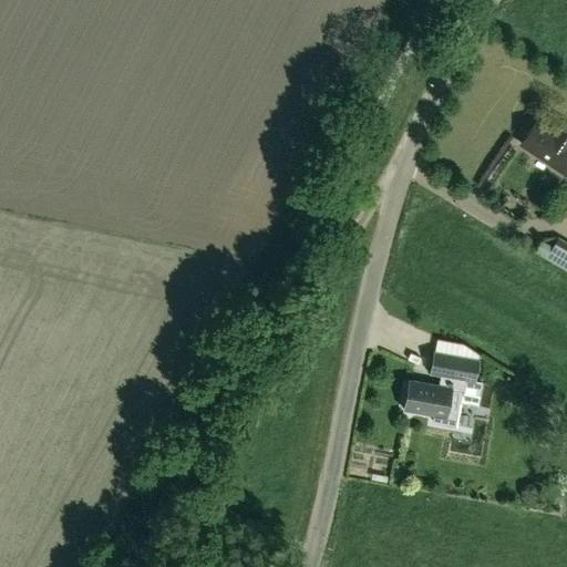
[(559,172),(562,169),(566,173),(566,130),(557,123),(550,134),(535,124),(521,145),(559,172)]
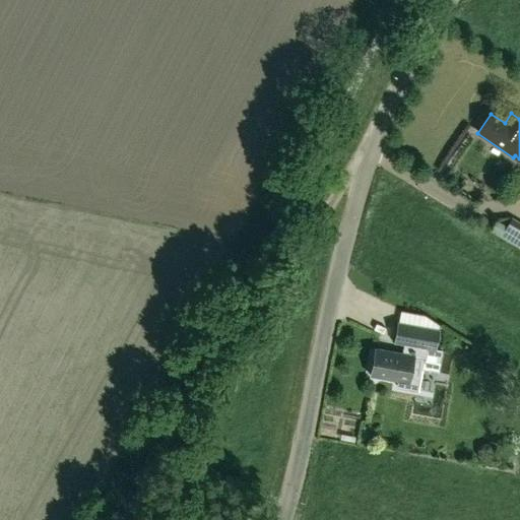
[(519,221),(511,216),(501,234),(519,244),(517,249),(519,250),(519,221)]
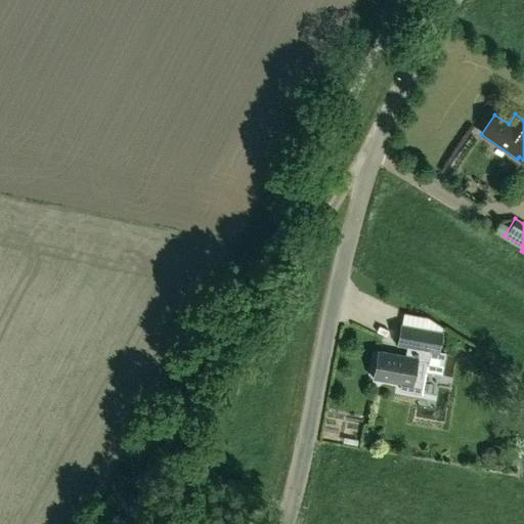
[(418,309),(417,320),(452,324),(453,313),(418,309)]
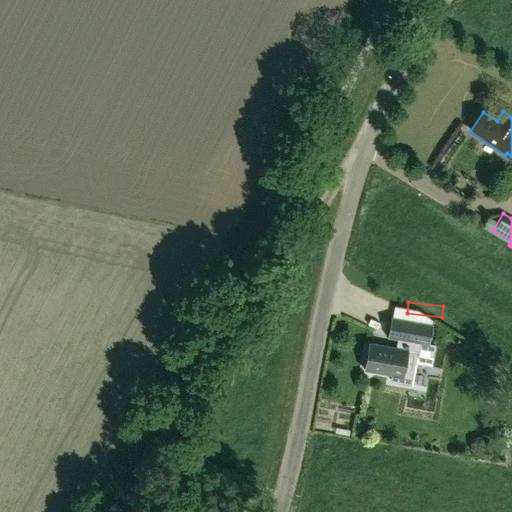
[(431,324),(391,317),(387,338),(428,345),(431,324)]
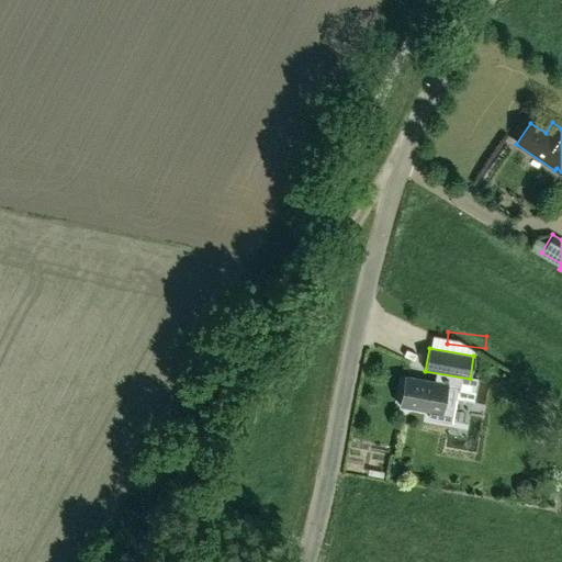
[(400,408),(442,416),(448,386),(405,379),(400,408)]
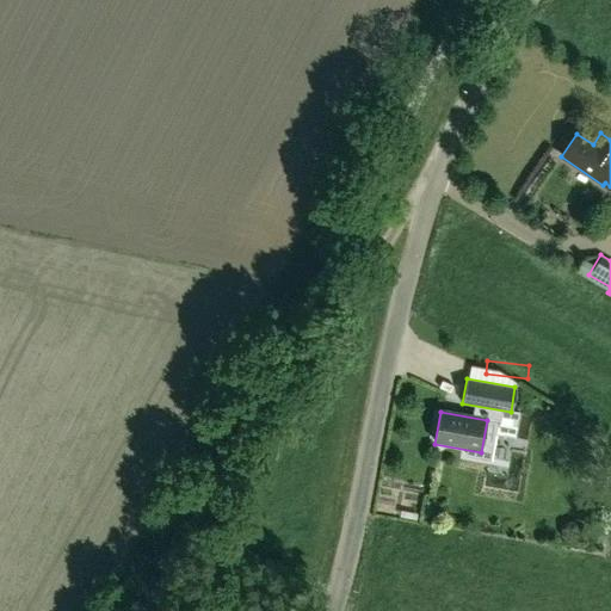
[(590,542),(600,542),(600,526),(588,526),(590,542)]
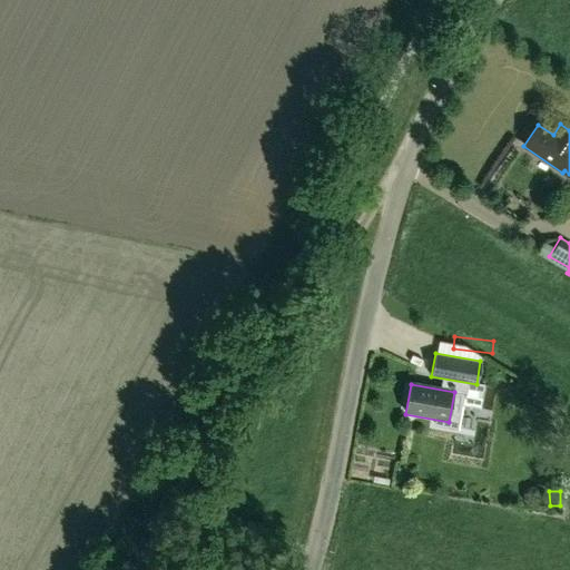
All buildings are outlined.
